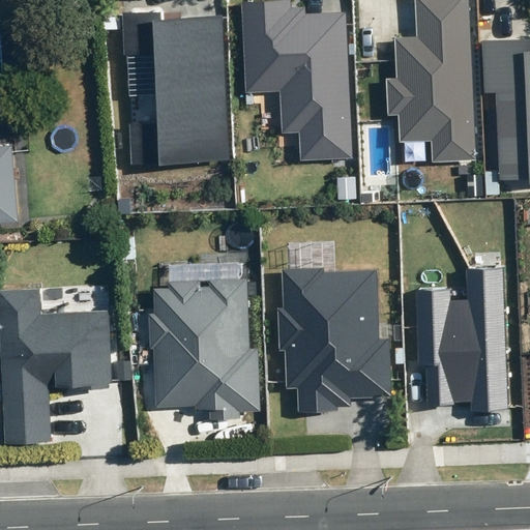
[(289,0),(278,0),(240,2),(244,93),(280,91),(282,134),(298,133),(299,162),(353,158),(346,11),(305,13),(305,8),(290,9),(289,0)]
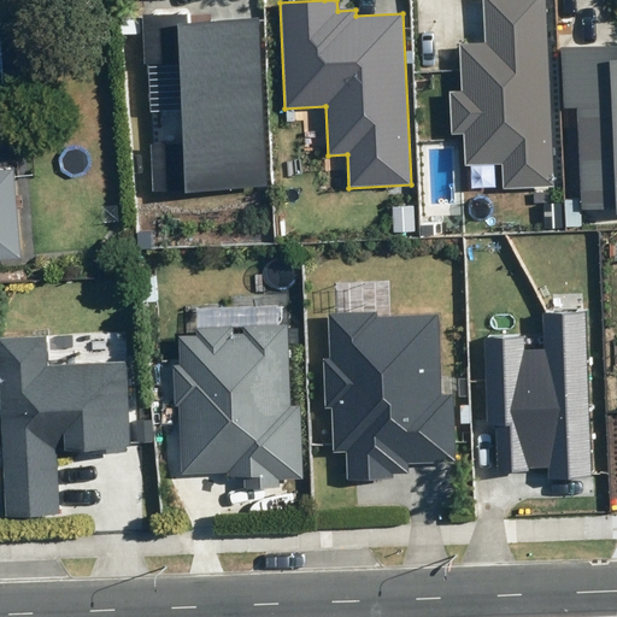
[(503,164),(504,188),(553,186),(545,0),(482,0),(485,42),(459,43),(460,90),(450,92),(452,135),(464,134),(466,165),(503,164)]
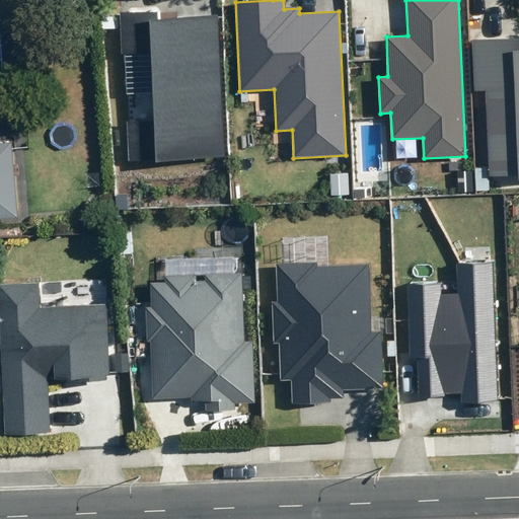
[(223,154),(215,15),(158,18),(157,11),(120,13),(122,52),(153,51),(157,120),(127,121),(129,159),(223,154)]
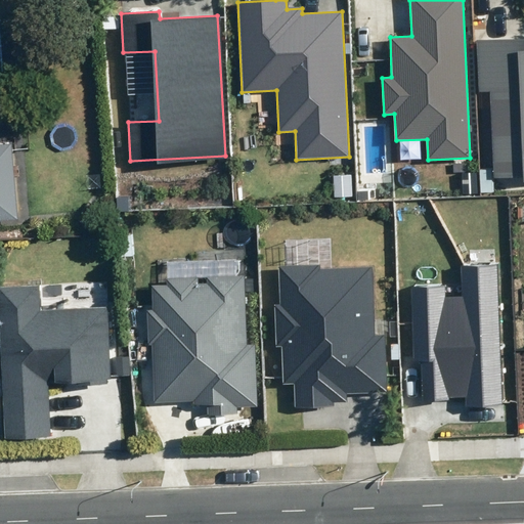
[(523,37),(475,40),(478,92),(489,92),(493,178),(523,176),(523,179),(523,37)]
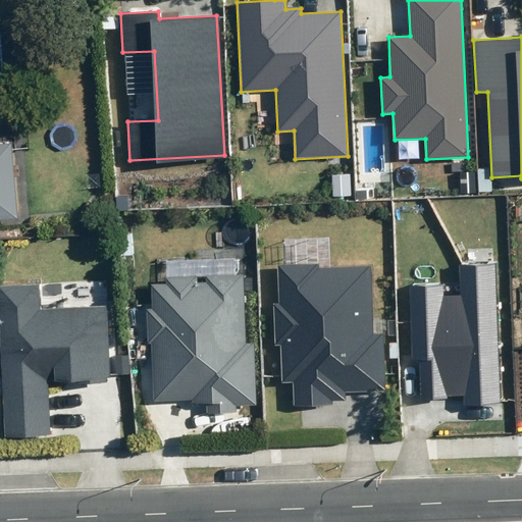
[(0,222),(19,221),(13,146),(0,147),(0,222)]
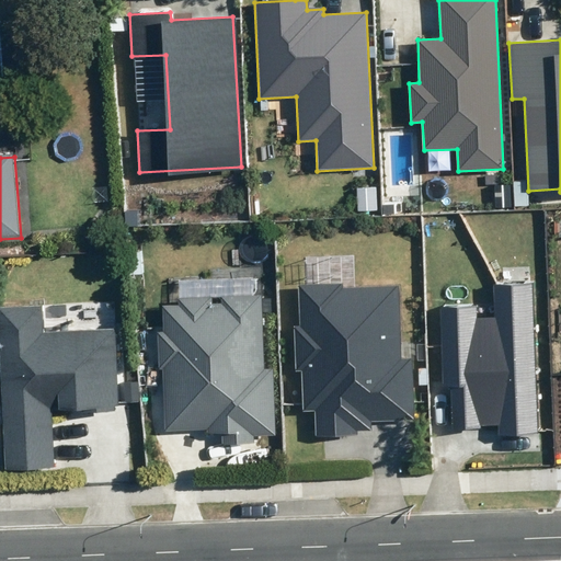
[(343,284),(300,285),(301,328),(295,328),(297,370),(301,370),(302,412),(315,412),(316,436),(358,435),(358,431),(373,430),(371,423),(414,421),(411,358),(401,359),(398,286),(343,288),(343,284)]
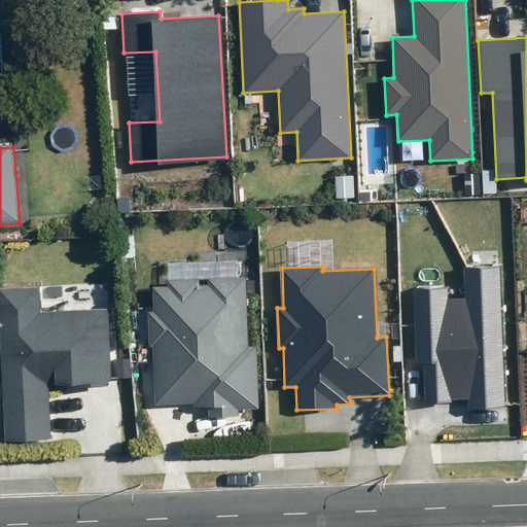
[(506,409),(502,267),(462,268),(463,299),(451,299),(451,285),(412,286),(414,367),(422,367),(423,405),(450,405),(450,401),(468,400),(468,410),(506,409)]
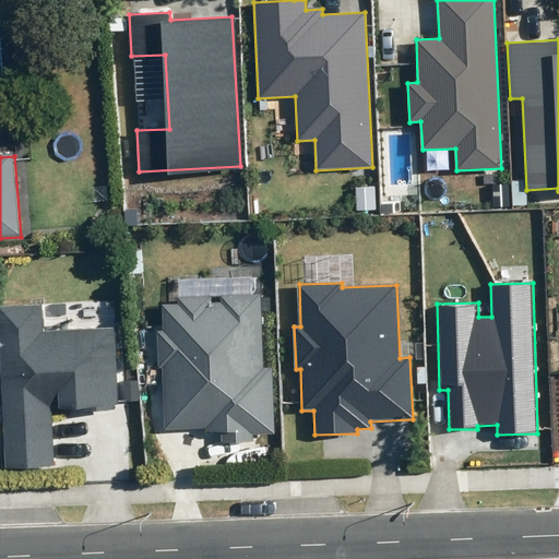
[(219,442),(250,441),(250,436),(272,435),(270,365),(263,366),(261,293),(217,294),(217,302),(210,302),(209,298),(176,299),(176,305),(161,306),(161,333),(155,333),(156,369),(161,369),(163,430),(204,429),(204,433),(219,433),(219,442)]
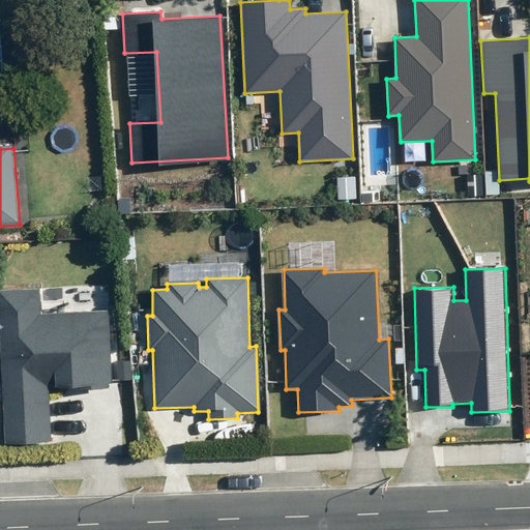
[(39,288),(0,290),(0,339),(5,443),(50,440),(48,388),(56,388),(82,386),(83,390),(108,388),(107,383),(111,383),(107,311),(40,316),(39,288)]
